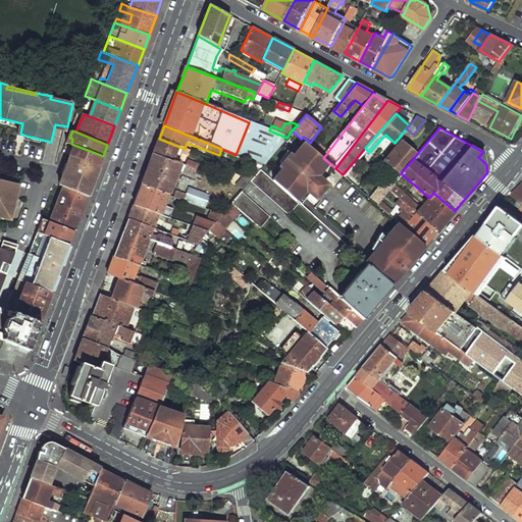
[(269,131),(251,161),(263,166),(286,138),(269,131)]
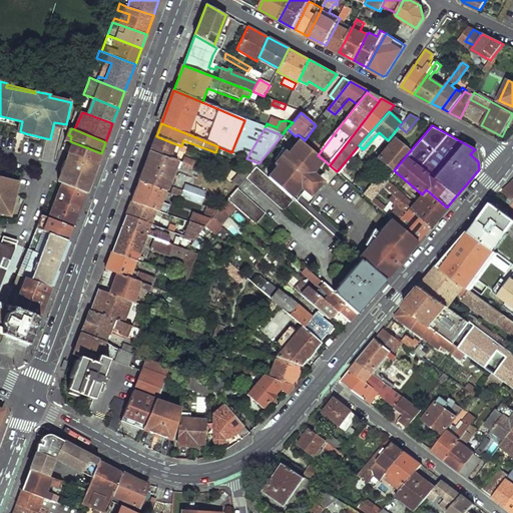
[(156,136),(150,151),(168,158),(172,149),(183,154),(186,148),(181,146),(156,136)]
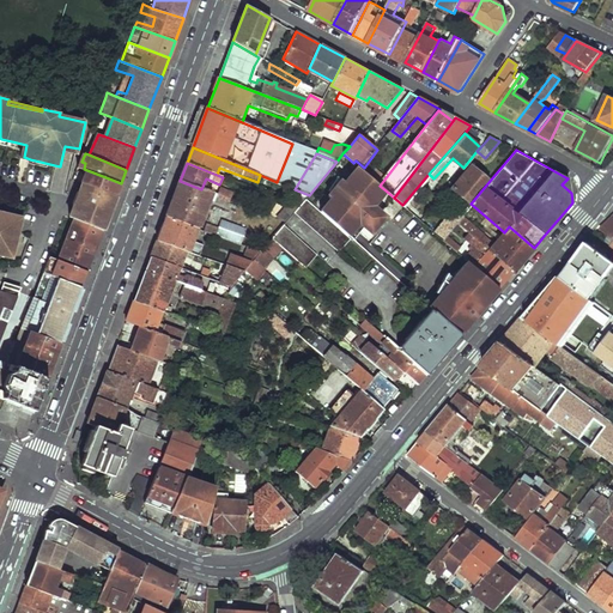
[(471,165),(451,188),(471,204),(489,182),(471,165)]
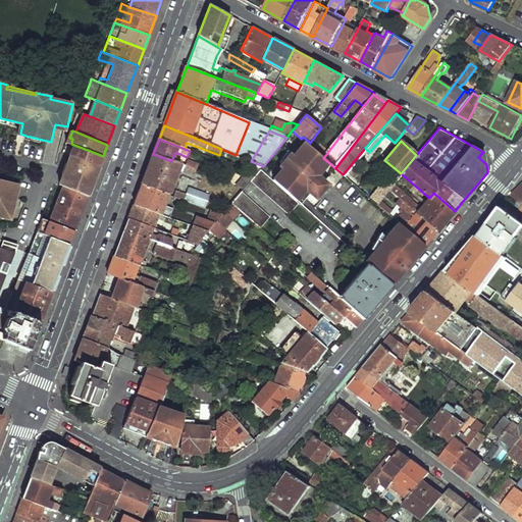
[(70,155),(99,166),(103,156),(71,144),(66,142),(62,151),(70,155)]
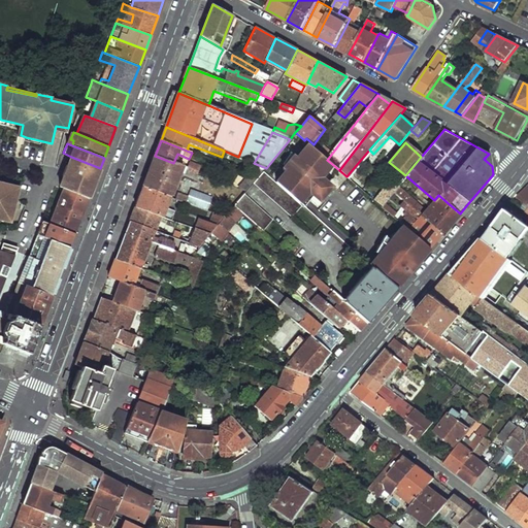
[(327,160),(307,143),(296,158),(293,156),(281,170),(284,172),(274,184),(299,204),(305,196),(312,195),(312,194),(317,193),(317,195),(325,194),(324,180),(317,182),(316,175),(323,174),(332,164),(327,160)]
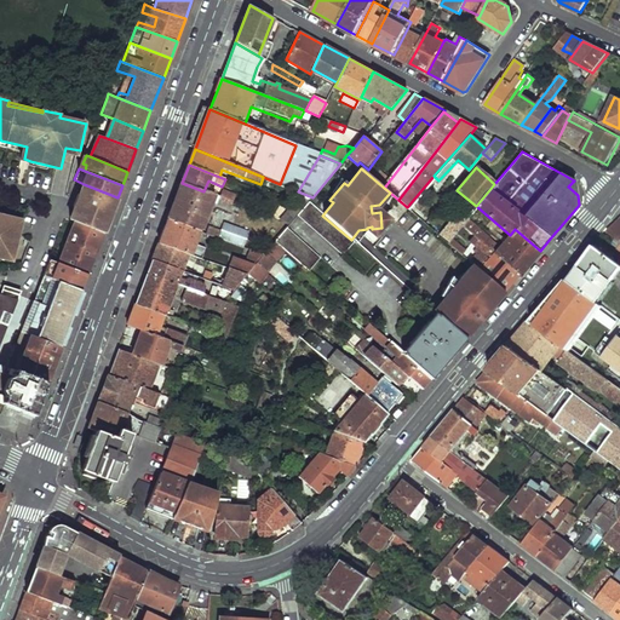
[(182,183),(167,220),(201,234),(214,196),(204,191),(182,183)]
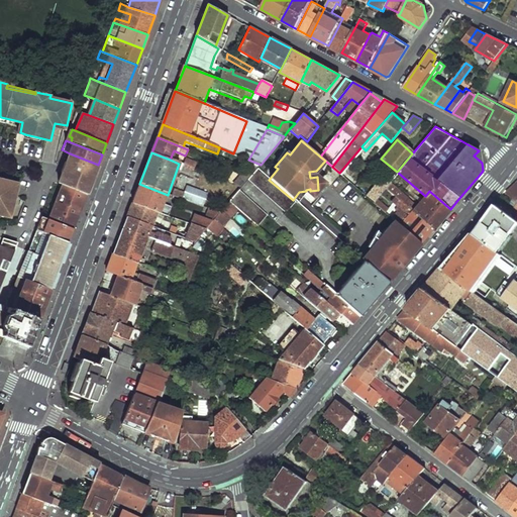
[(65,167),(93,177),(98,165),(70,153),(65,167)]
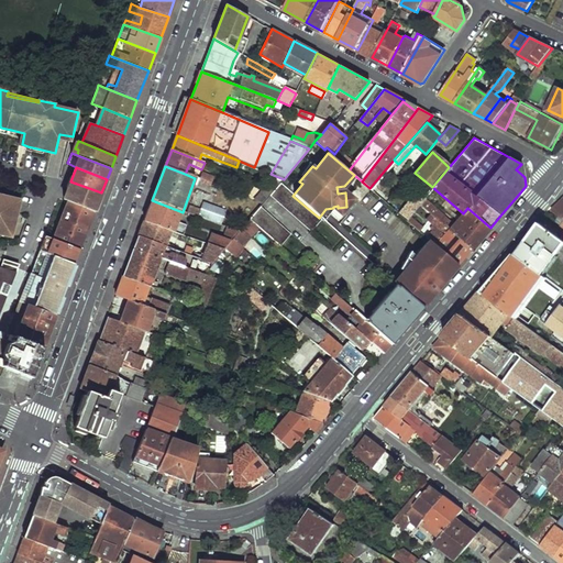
[(201,180),(199,187),(220,197),(223,190),(201,180)]
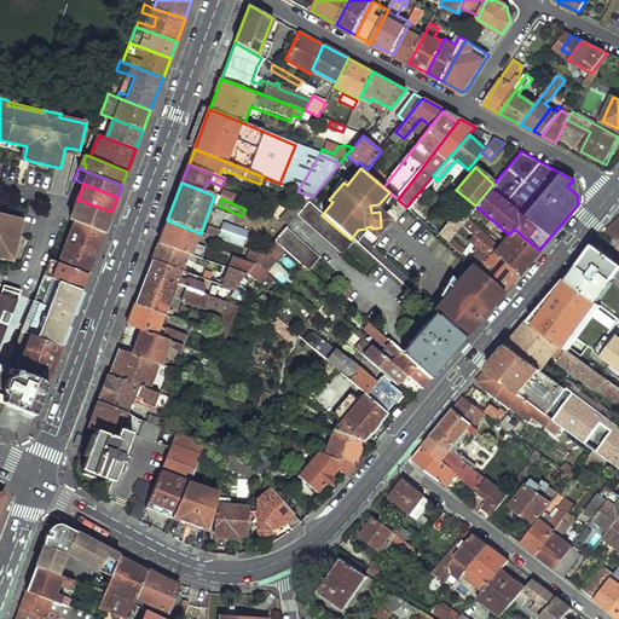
[(104,232),(111,212),(77,200),(75,204),(70,219),(76,220),(104,232)]
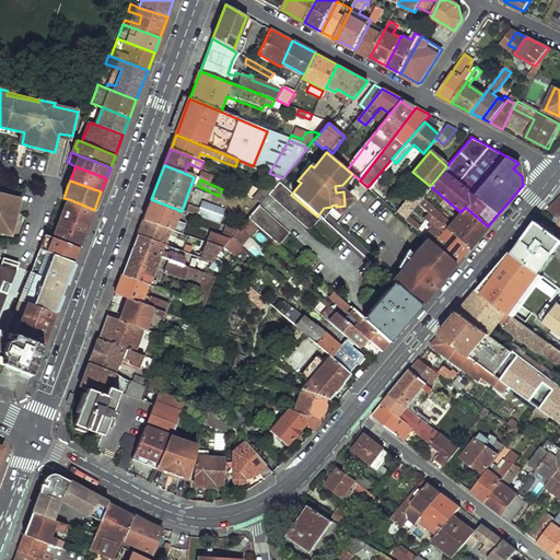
[(272,190),(268,195),(310,230),(319,219),(317,217),(291,195),(278,183),(272,190)]
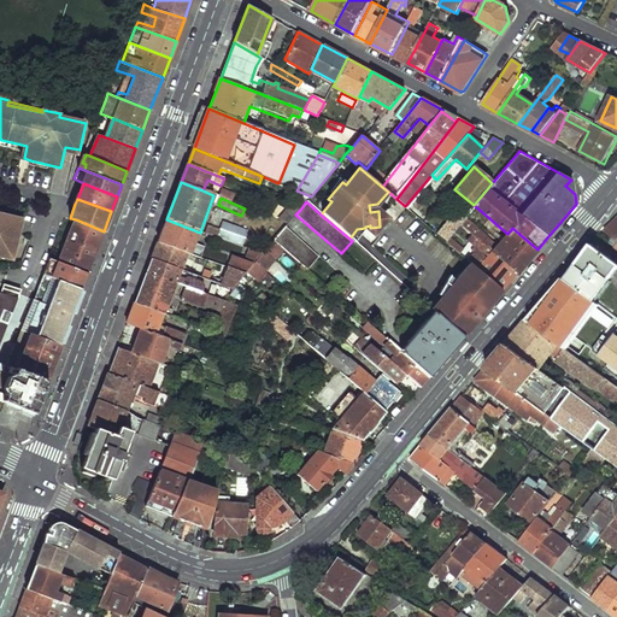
[(289,210),(280,223),(287,225),(295,215),(300,210),(297,209),(293,212),(289,210)]
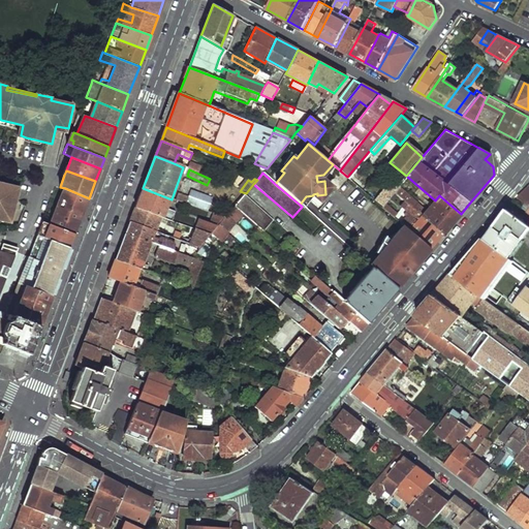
[(391,180),(374,199),(381,205),(394,190),(398,185),(391,180)]
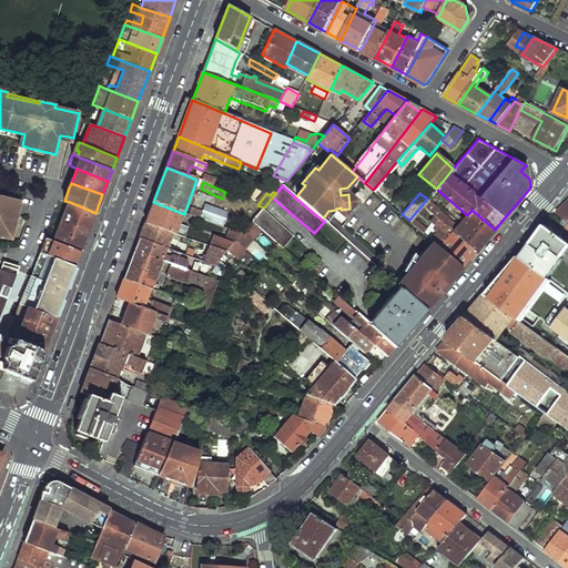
[(427,199),(423,204),(445,224),(476,252),(485,241),(495,230),(472,210),(467,215),(458,225),(427,199)]
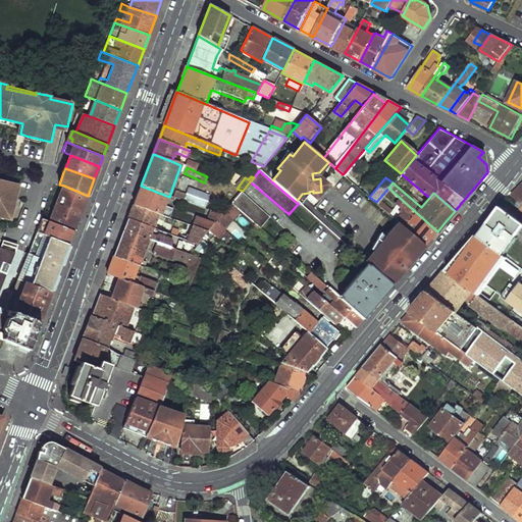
[(0,217),(11,220),(14,210),(11,209),(14,198),(16,199),(19,189),(0,184),(0,217)]
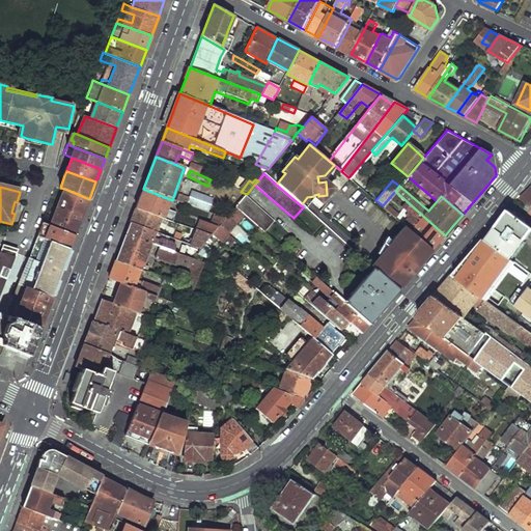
[(530,188),(528,191),(520,199),(530,207),(530,188)]
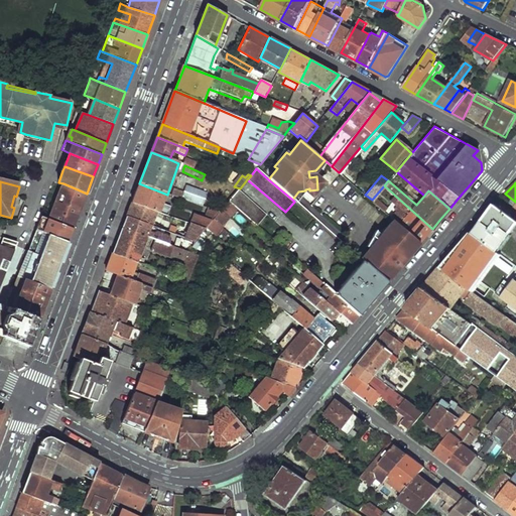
[(87,194),(63,183),(49,220),(74,229),(87,194)]
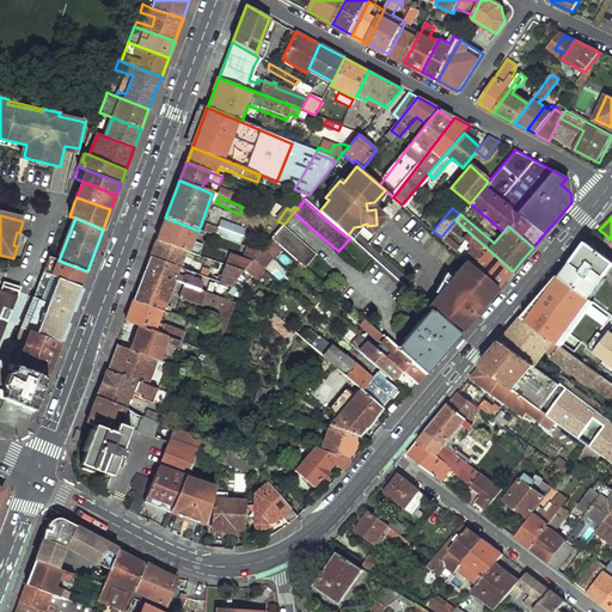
[(165,218),(155,243),(185,254),(197,258),(202,249),(193,244),(199,231),(165,218)]
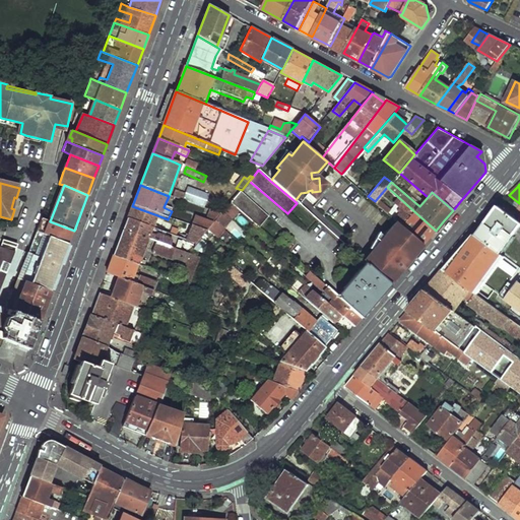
[(175,193),(173,198),(203,210),(207,199),(189,191),(186,197),(175,193)]
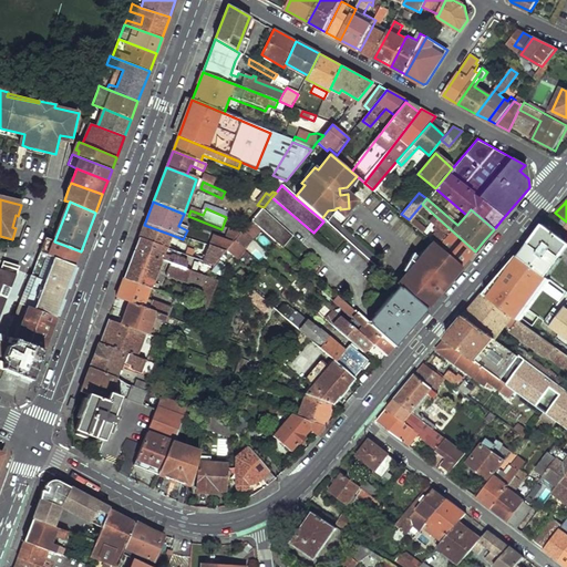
[(323,222),(325,223),(336,209),(328,210),(321,219),(323,222)]
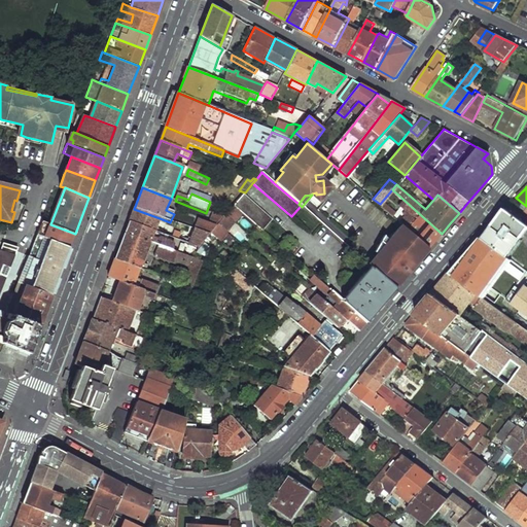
[(235,205),(233,207),(238,211),(262,232),(272,220),(242,196),(235,205)]
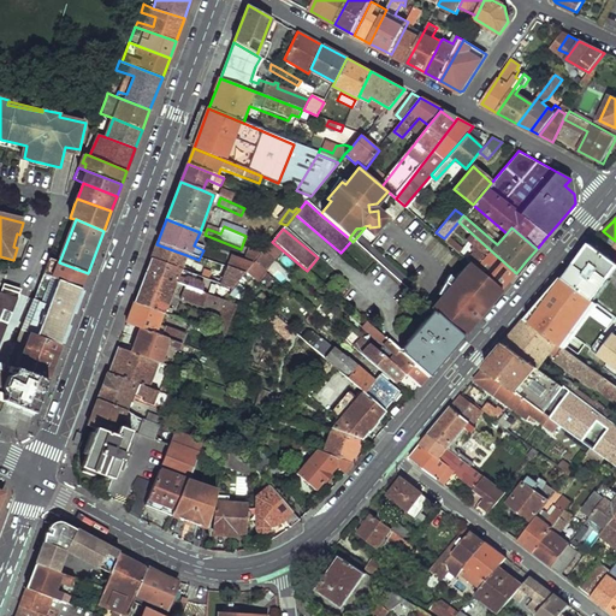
[(268,237),(264,244),(268,247),(272,242),(274,240),(268,237)]
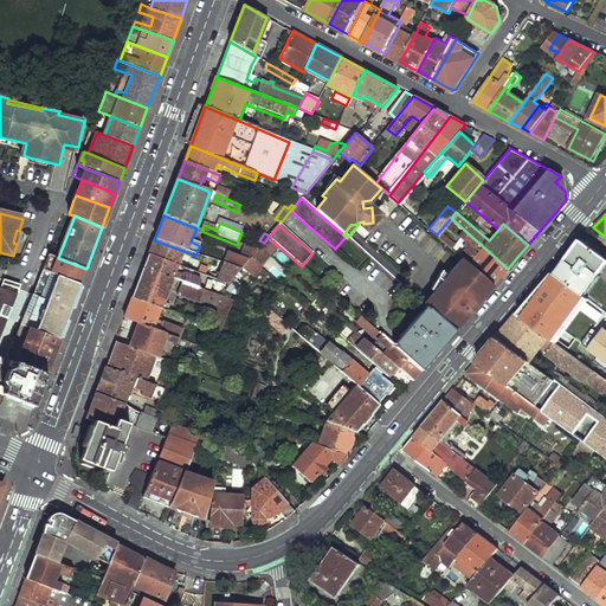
[(445,233),(439,238),(446,250),(453,245),(445,233)]
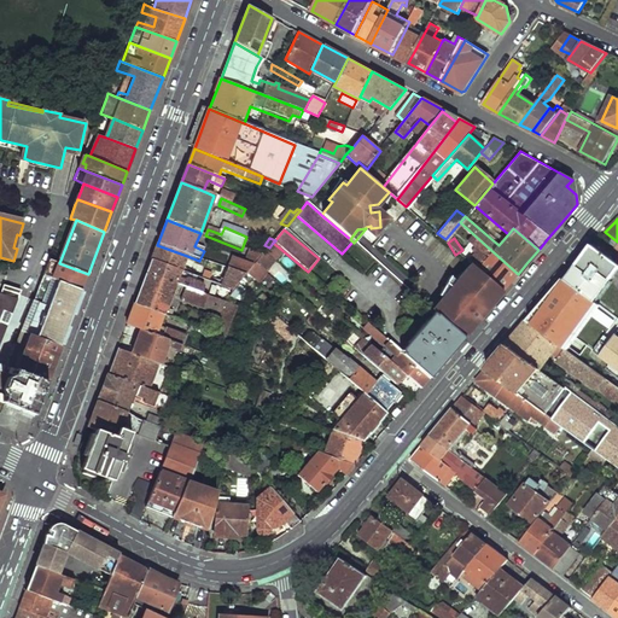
[(592,246),(612,261),(614,257),(611,255),(612,254),(596,242),(592,246)]
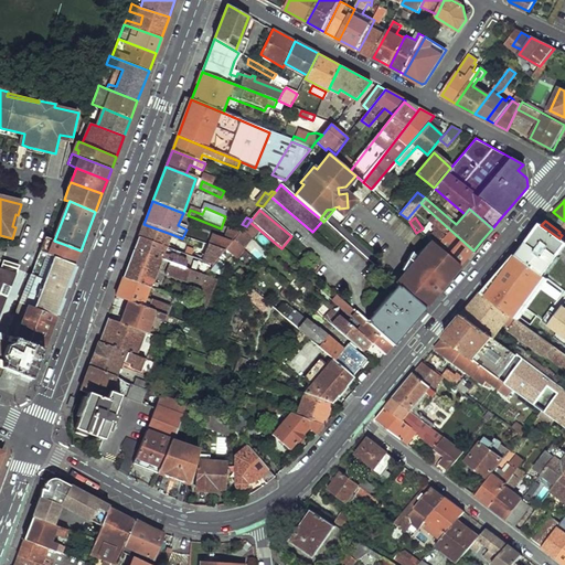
[(246,226),(242,232),(246,236),(255,226),(249,222),(246,226)]
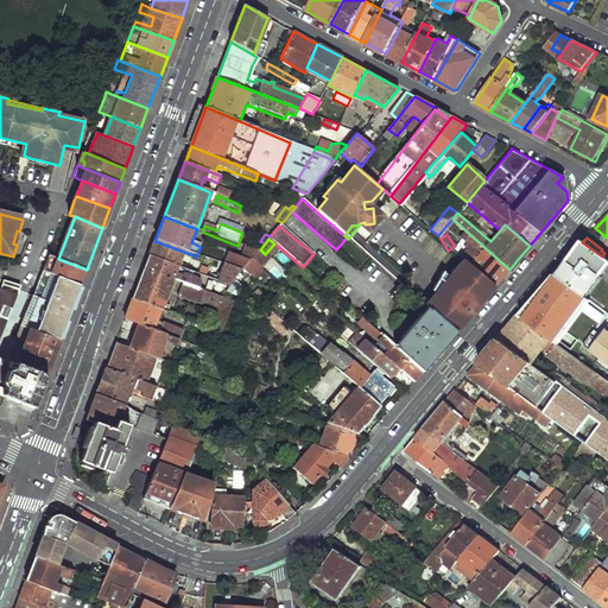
[(479,252),(469,263),(496,285),(504,277),(510,270),(476,240),(472,246),(479,252)]
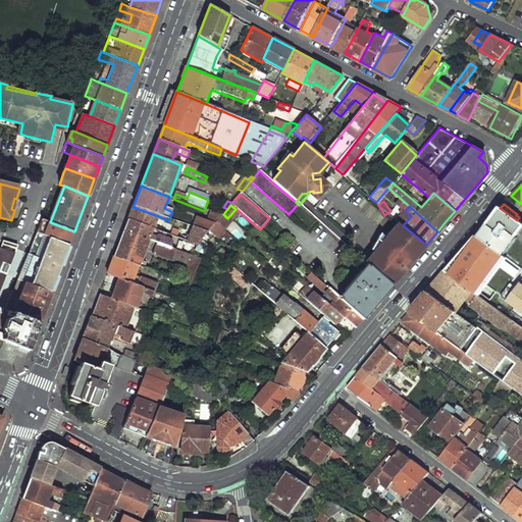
[(133,207),(127,220),(153,229),(158,216),(133,207)]
